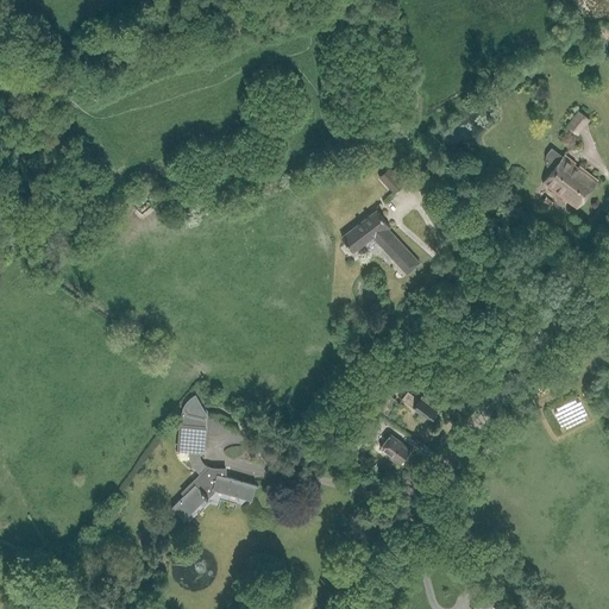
[(590,120),(578,110),(565,125),(578,136),(590,120)]
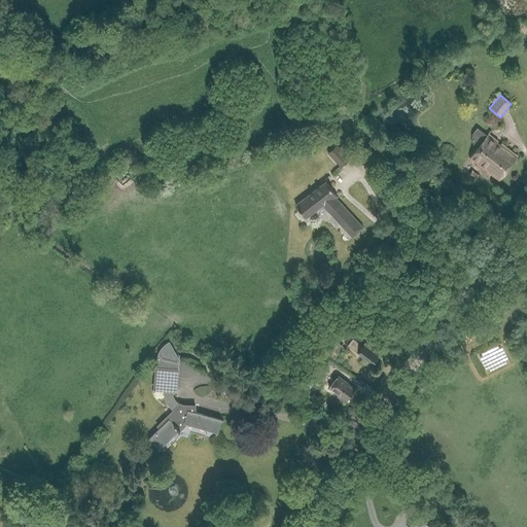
[(518,156),(488,134),(487,135),(478,128),(472,134),(473,142),(479,146),(469,157),(498,180),(518,156)]
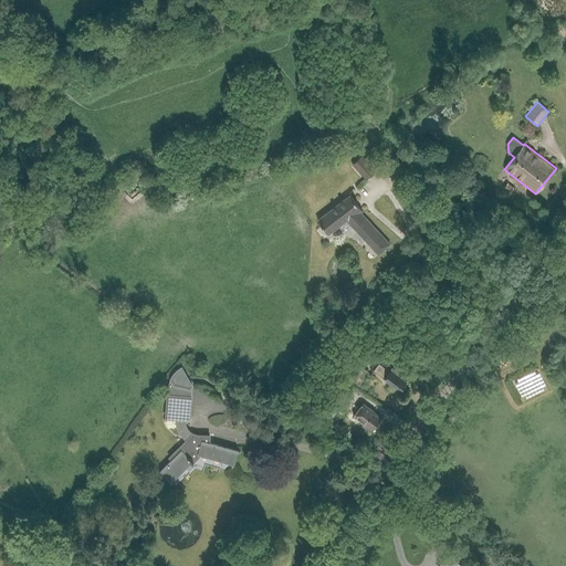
[(366,158),(362,155),(353,164),(367,179),(386,161),(375,150),(366,158)]
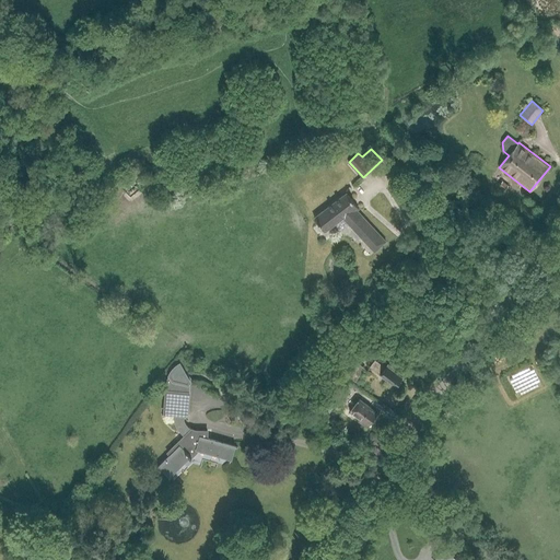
[(510,186),(503,182),(499,187),(505,191),(510,186)]
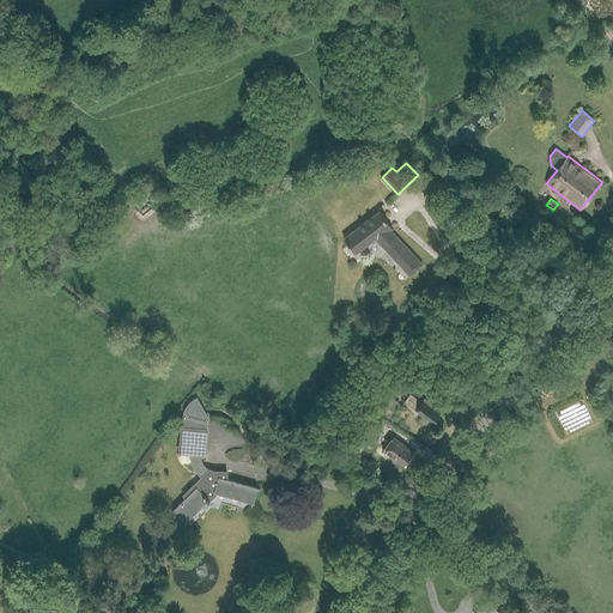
[(380,211),(344,238),(356,254),(375,238),(410,275),(423,265),(390,230),(393,229),(380,211)]
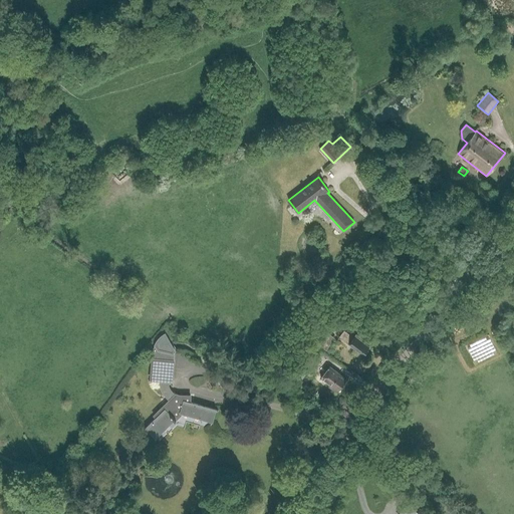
[(353,337),(344,330),(339,336),(349,343),(348,343),(363,354),(369,346),(360,340),(361,338),(356,334),(353,337)]
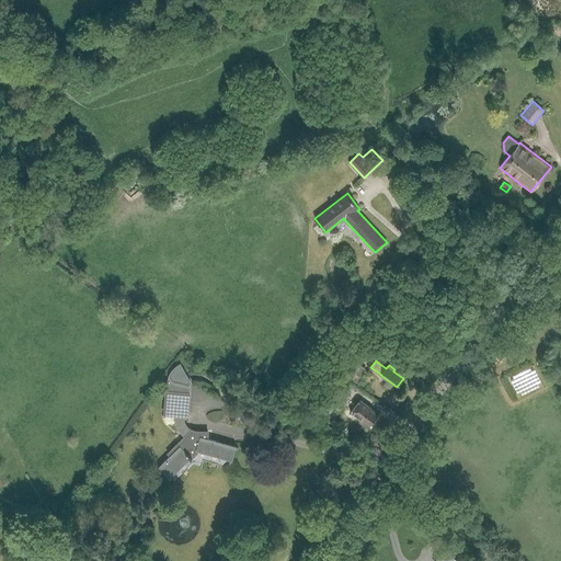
[(168,454),(170,456),(159,467),(170,478),(197,450),(231,460),(235,447),(206,439),(206,432),(198,432),(195,431),(191,430),(189,427),(186,425),(184,421),(183,416),(187,416),(190,393),(191,385),(192,382),(180,363),(173,367),(170,373),(169,377),(168,379),(167,391),(164,414),(174,415),(174,419),(175,423),(176,427),(180,433),(184,437),(168,454)]
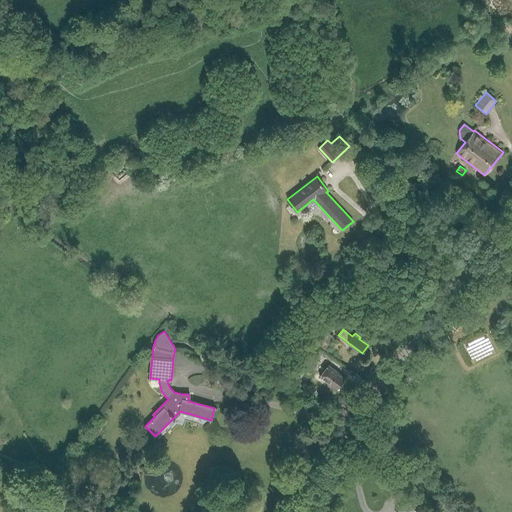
[(329,341),(322,336),(317,343),(325,348),(329,341)]
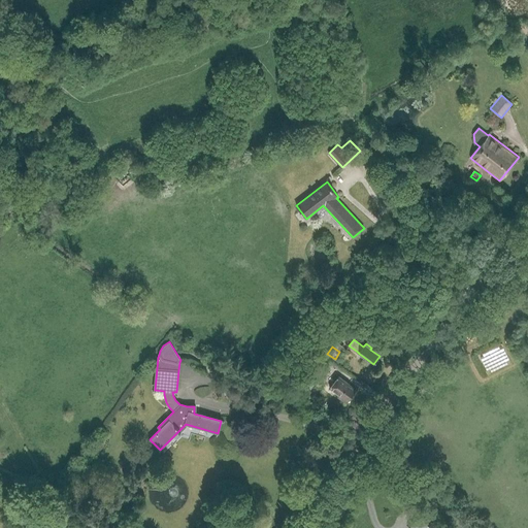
[(318,366),(300,389),(306,394),(324,371),(318,366)]
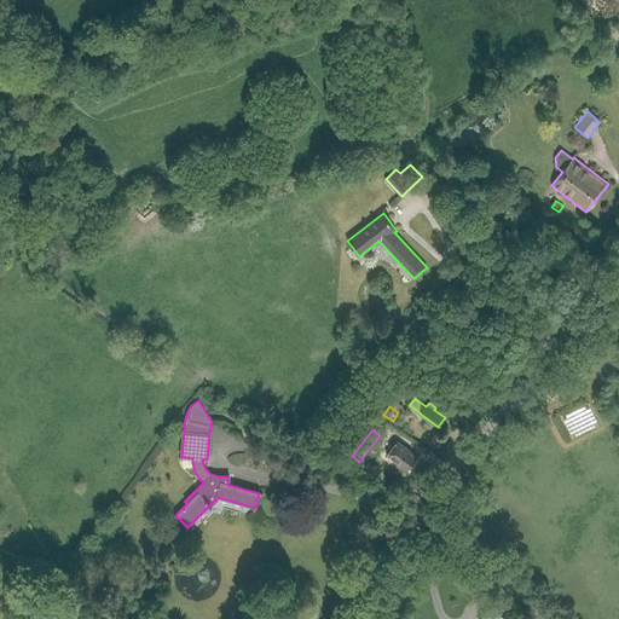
[(397,440),(387,455),(398,463),(397,466),(405,472),(416,457),(408,451),(409,450),(397,440)]
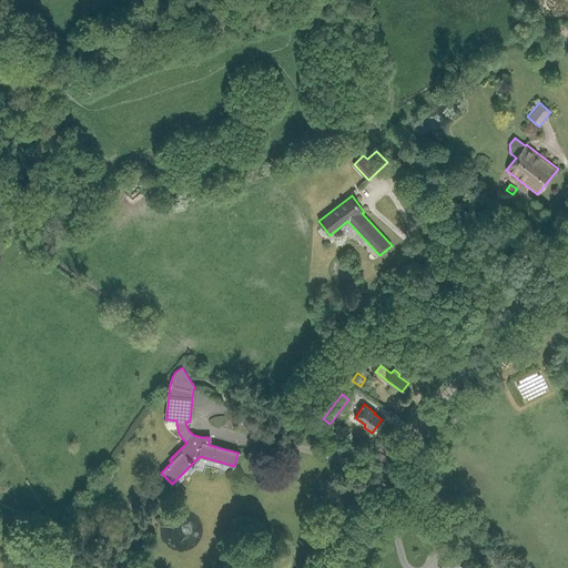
[(460,551),(458,555),(467,565),(469,561),(460,551)]
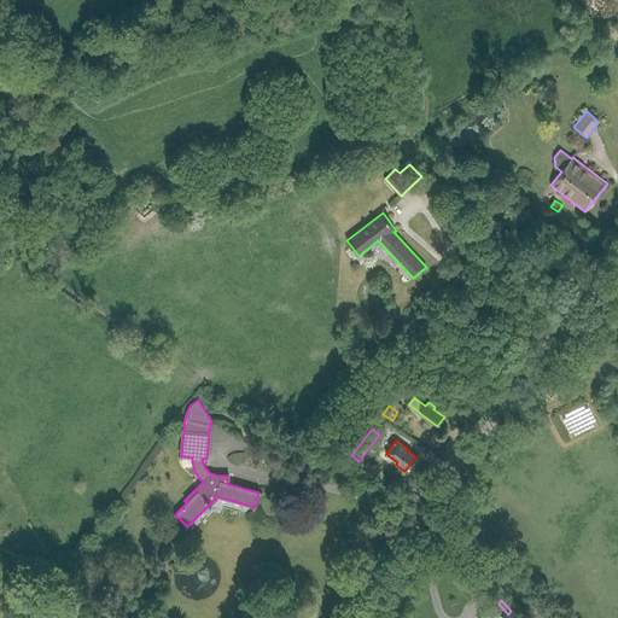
[(502,617),(491,606),(478,617),(502,617)]
